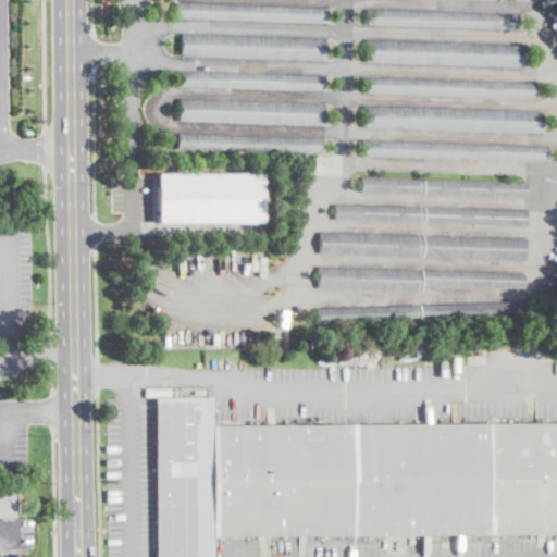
[(325,22),(325,23),(174,17),(175,3),(326,8),(325,22)]
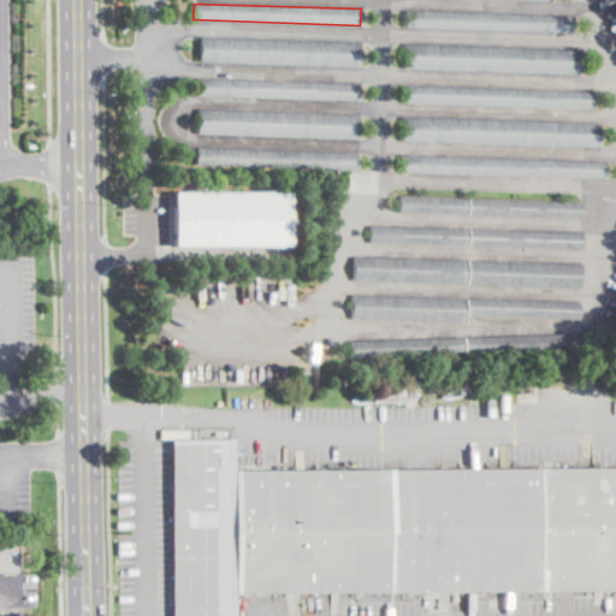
[(359,66),(200,61),(200,37),(360,43),(359,66)]
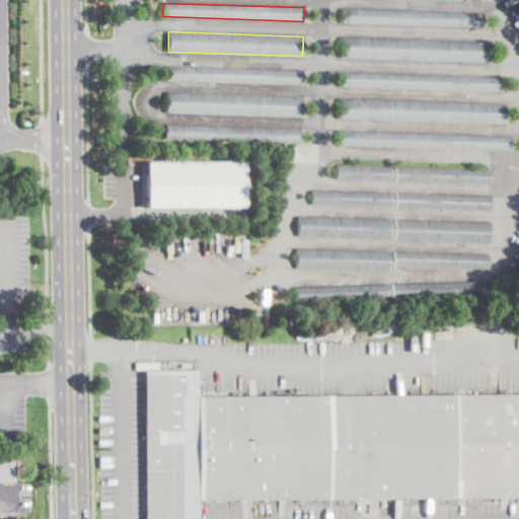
[(487,62),(340,58),(341,38),(488,42),(487,62)]
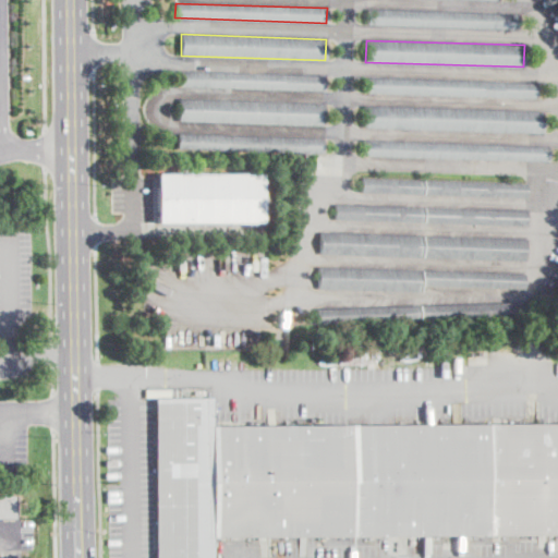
[(324,91),(324,92),(180,86),(180,71),(324,76),(324,91)]
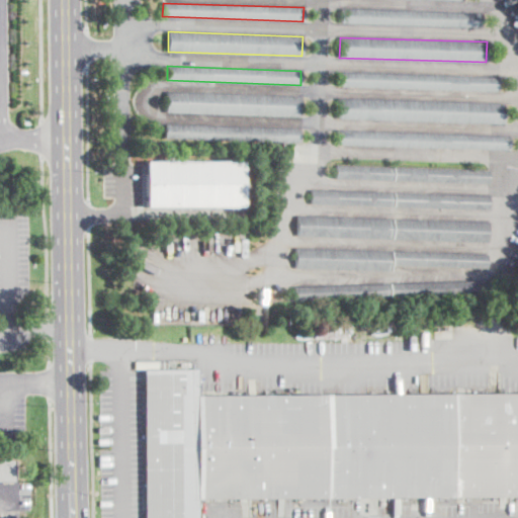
[(498,91),(339,85),(339,73),(339,72),(498,78),(498,91)]
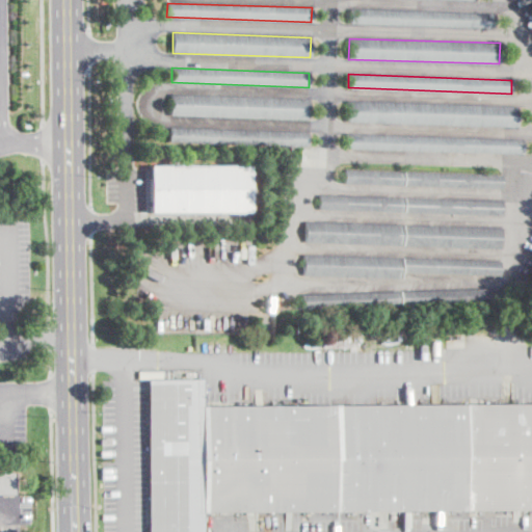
[(308,120),(170,115),(171,95),(309,99),(308,120)]
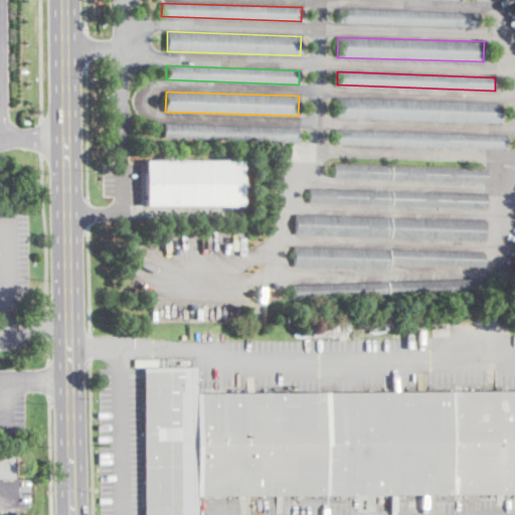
[(500,123),(335,118),(336,98),(501,104),(500,123)]
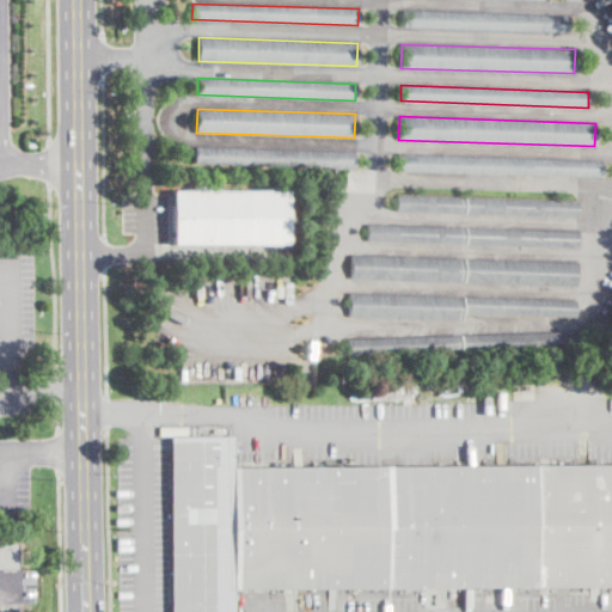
[(353,167),(353,169),(195,164),(195,147),(353,152),(353,167)]
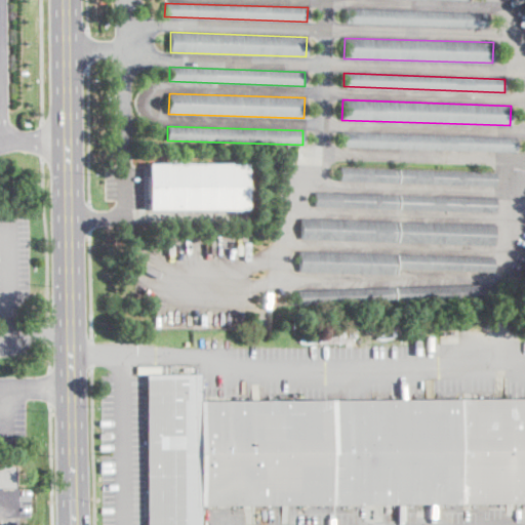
[(515,152),(341,146),(341,132),(516,138),(515,152)]
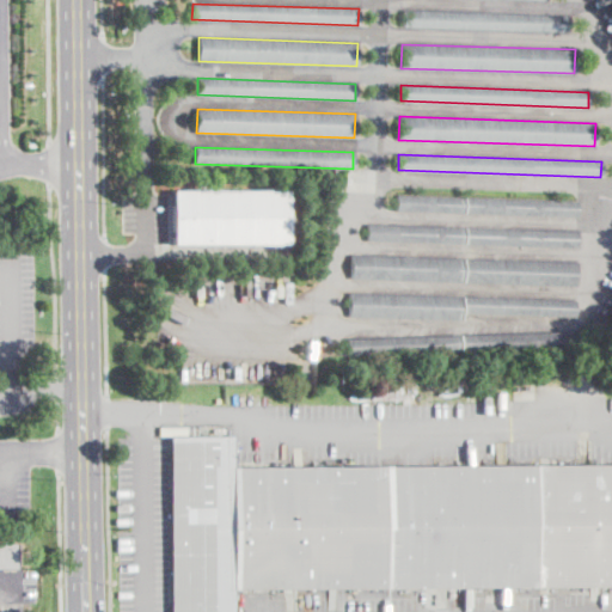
[(279,245),(172,245),(172,191),(286,191),(286,245),(279,245)]
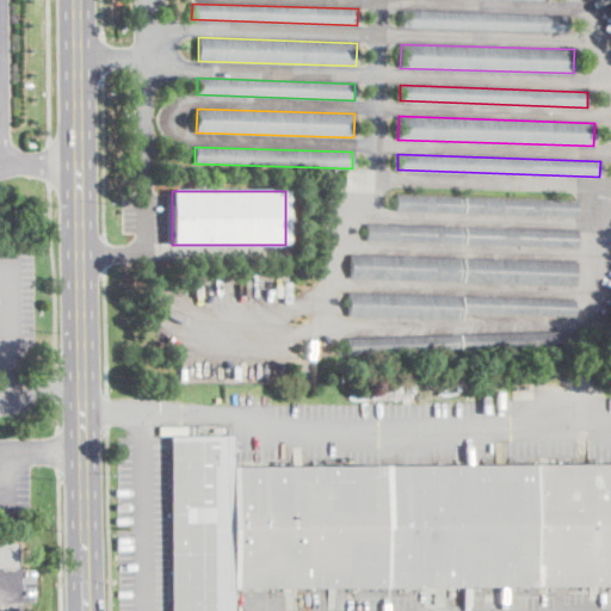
[(576,203),(575,217),(396,211),(396,210),(396,195),(576,201),(576,203)]
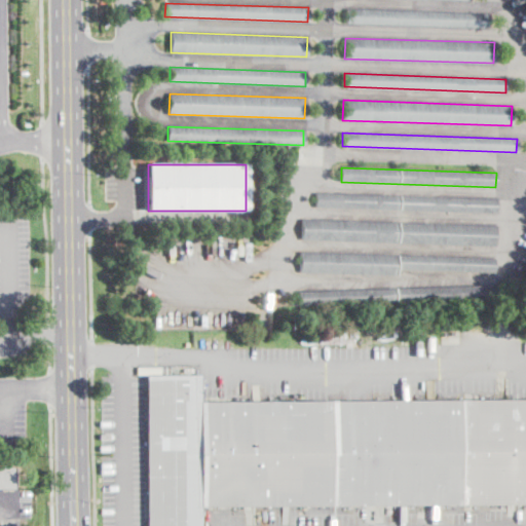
[(496,199),(496,213),(315,207),(315,193),(496,199)]
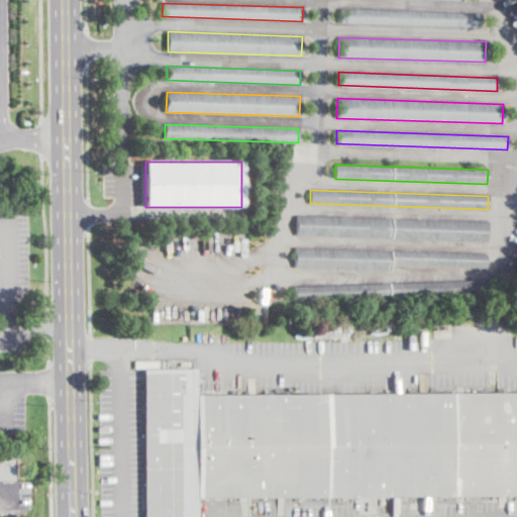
[(488,221),(487,242),(296,236),(297,215),(488,221)]
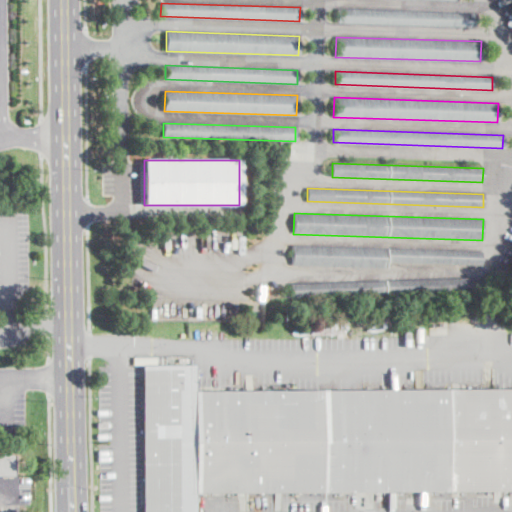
[(481,251),(481,265),(387,262),(387,268),(292,265),(292,245),(481,251)]
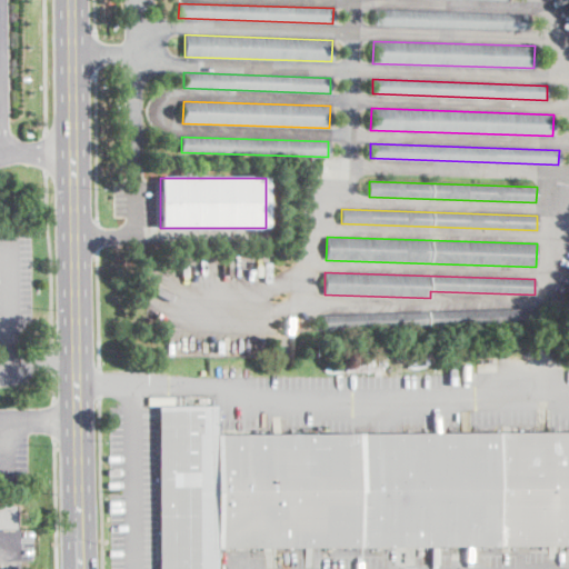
[(533,323),(323,330),(322,315),(532,308),(533,323)]
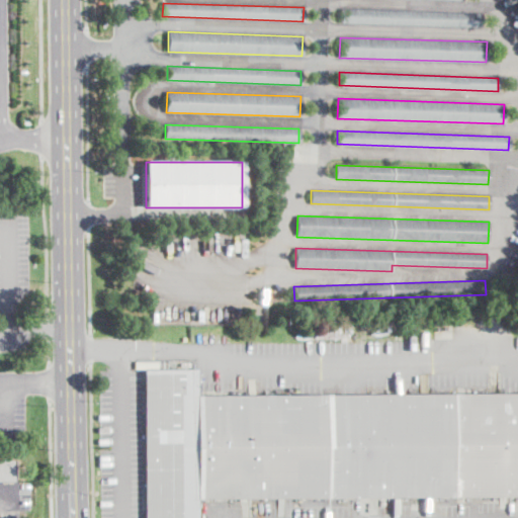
[(195,370),(196,396),(517,394),(517,497),(196,499),(196,517),(145,517),(145,370),(195,370)]
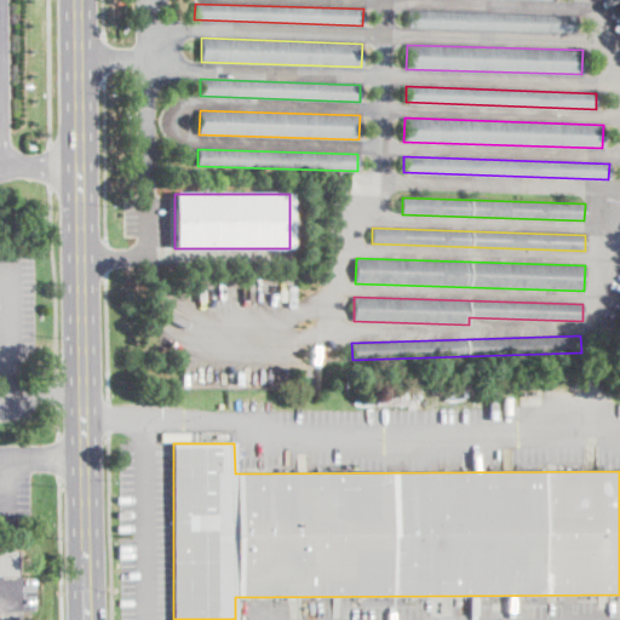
[(0,551),(15,551),(15,575),(0,575),(0,551)]
